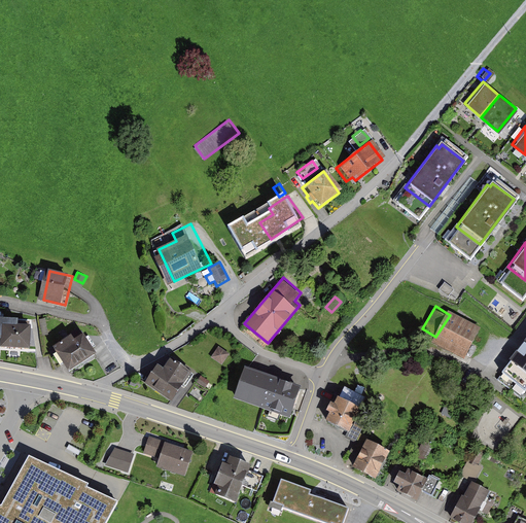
[(436,342),(469,358),(485,327),(452,310),(450,315),(436,342)]
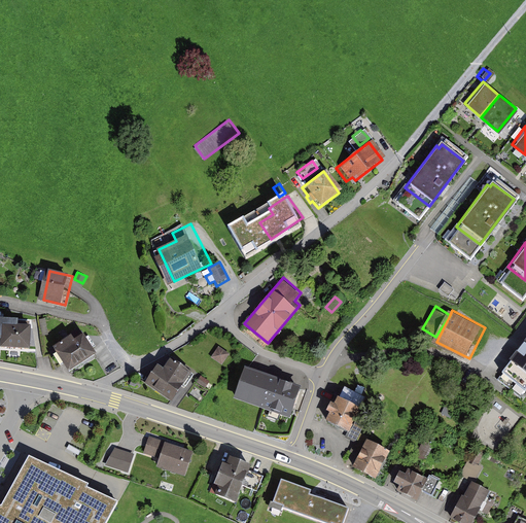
[(0,351),(27,352),(27,327),(13,327),(13,322),(0,321),(0,351)]
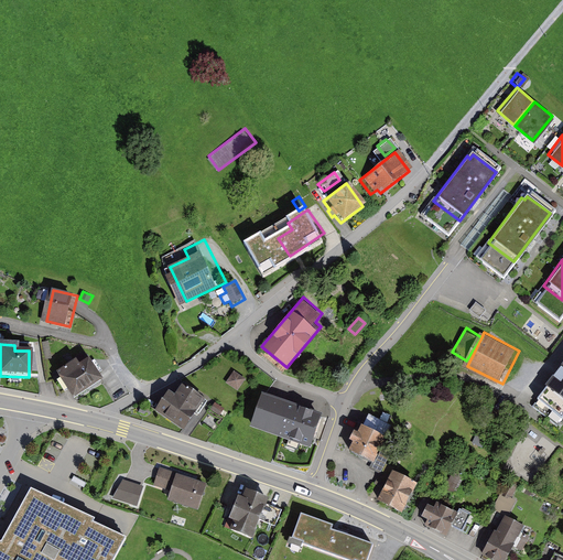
[(66,385),(73,394),(101,376),(87,354),(79,359),(77,355),(56,368),(60,374),(57,376),(64,386),(66,385)]
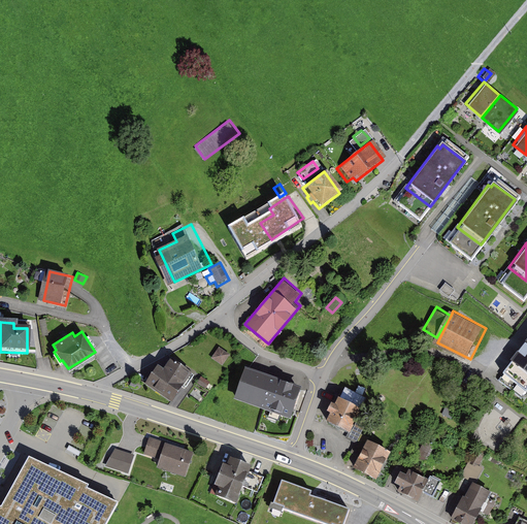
[(232,354),(221,346),(212,356),(225,364),(232,354)]
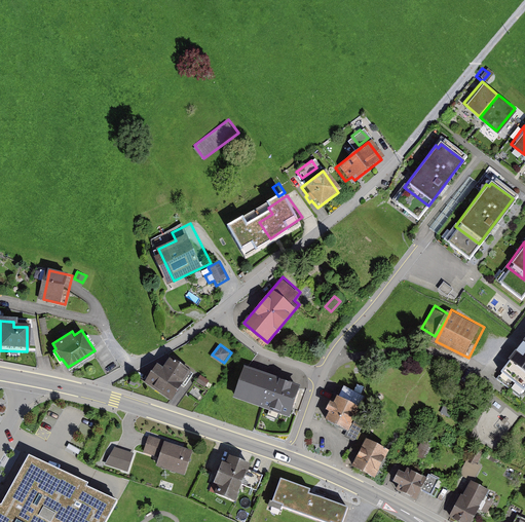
[(524,387),(524,344),(518,353),(513,349),(498,368),(524,387)]
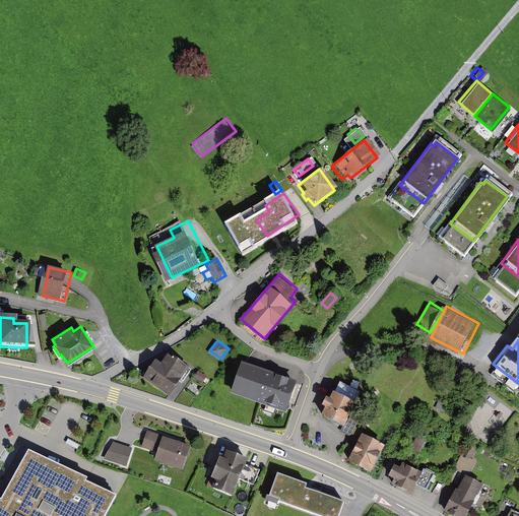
[(144,377),(173,395),(184,379),(187,381),(194,370),(191,368),(193,366),(171,351),(165,361),(157,357),(144,377)]
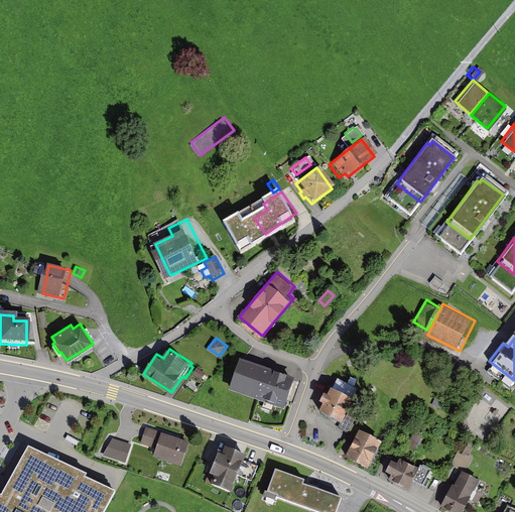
[(243,357),(230,389),(283,409),(295,378),(243,357)]
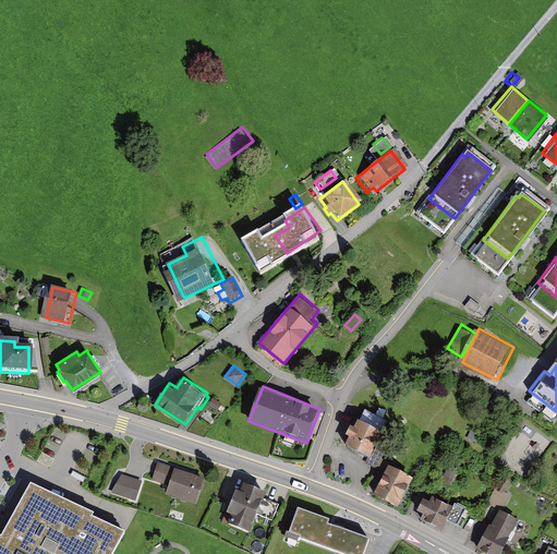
[(213,398),(208,406),(222,416),(228,408),(213,398)]
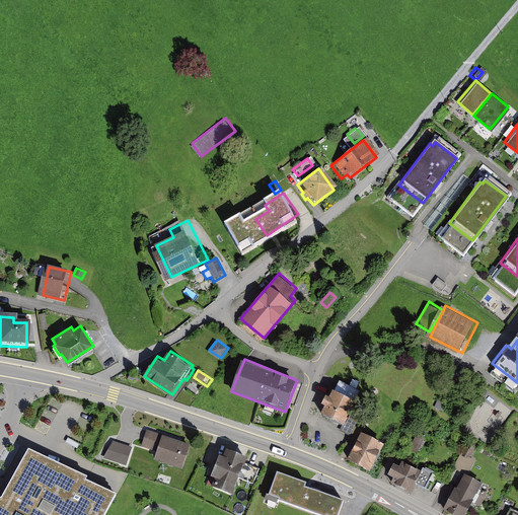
[(326,413),(322,421),(346,433),(363,398),(341,387),(331,405),(327,402),(322,411),(326,413)]
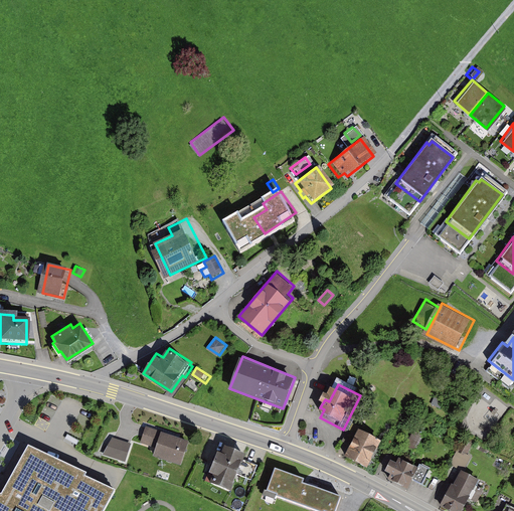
[(351,416),(338,440),(347,445),(342,455),(348,458),(366,423),(351,416)]
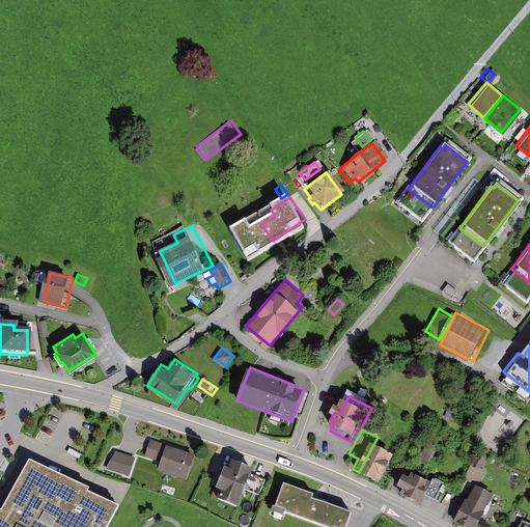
[(158,465),(186,475),(193,453),(149,438),(147,443),(145,450),(161,455),(158,465)]
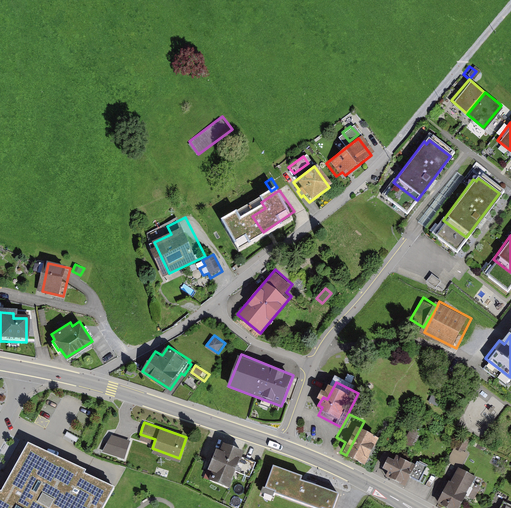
[(405,442),(415,448),(424,430),(414,425),(405,442)]
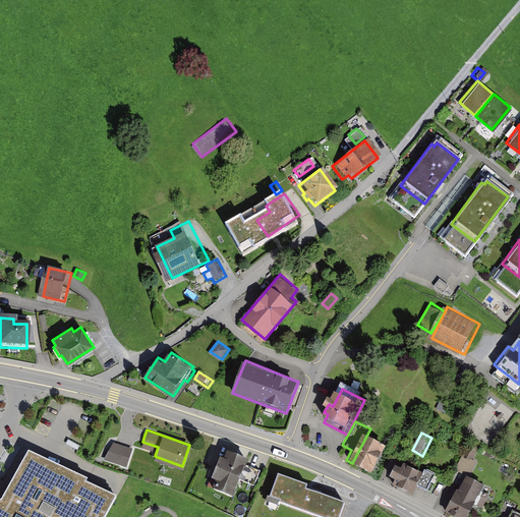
[(393,449),(369,437),(354,464),(378,476),(393,449)]
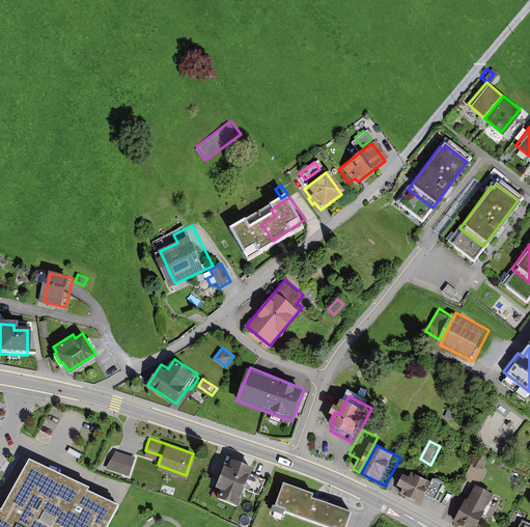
[(108,465),(127,470),(132,452),(123,449),(114,446),(108,465)]
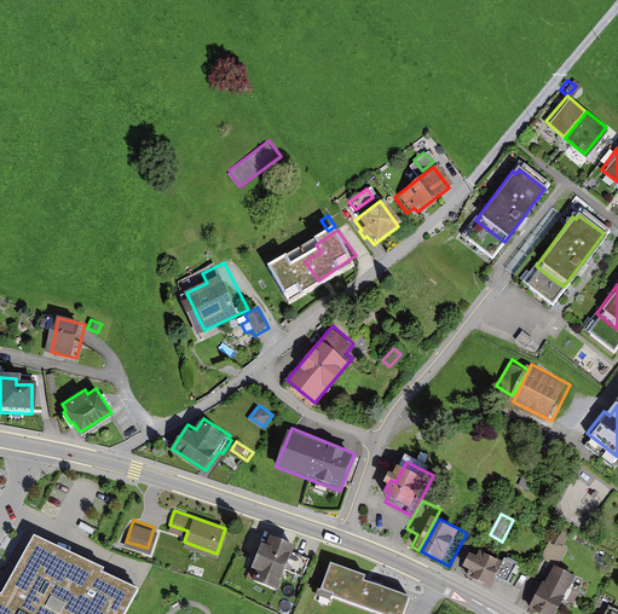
[(572,527),(561,521),(544,552),(560,561),(570,544),(565,542),(572,527)]
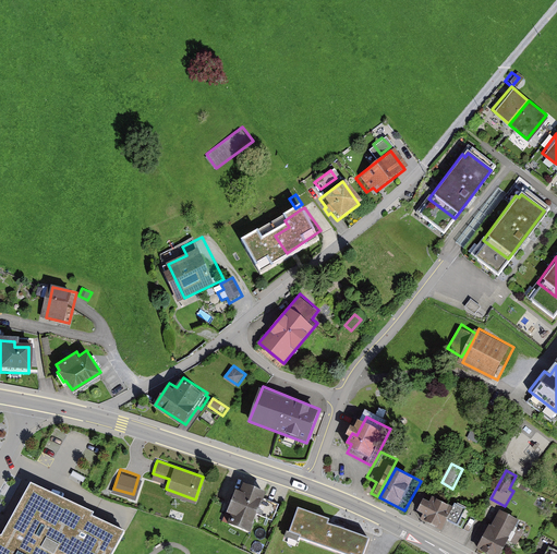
[(109,553),(122,530),(27,478),(0,526),(0,553),(109,553)]
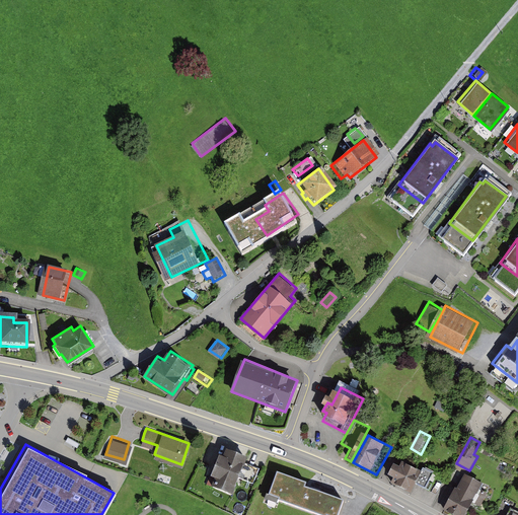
[(235,495),(241,479),(256,485),(262,469),(247,463),(249,458),(228,450),(226,457),(221,455),(213,475),(217,477),(214,486),(235,495)]
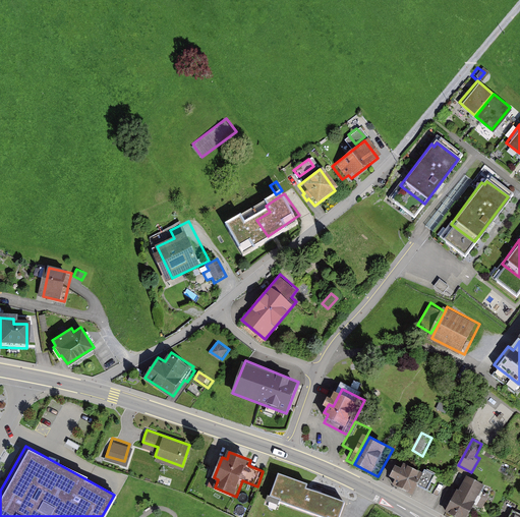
[(409,496),(413,489),(423,494),(431,477),(420,471),(418,475),(400,466),(397,471),(392,468),(386,479),(392,482),(391,485),(409,496)]
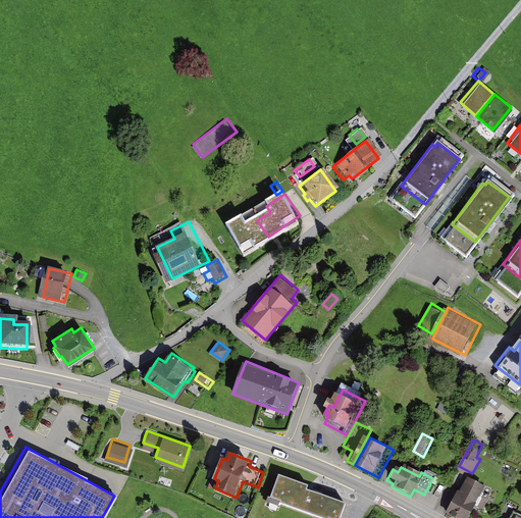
[(280,474),(268,502),(305,517),(315,517),(325,495),(280,474)]
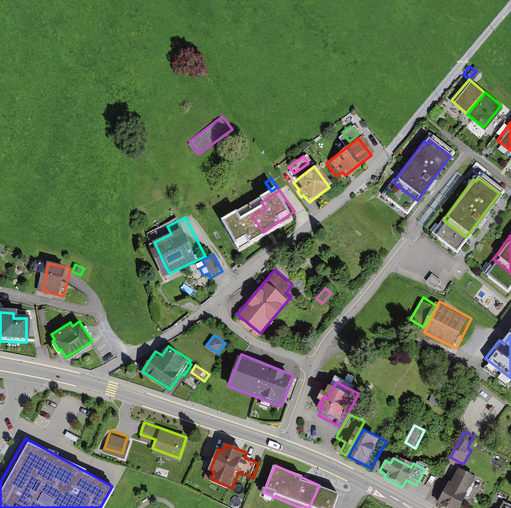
[(452,507),(463,507),(470,495),(478,499),(484,486),(477,482),(479,477),(462,467),(455,480),(452,479),(440,501),(452,507)]
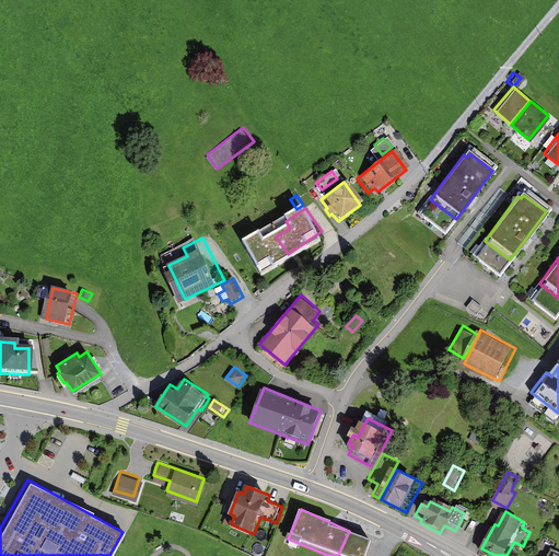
[(381,555),(386,547),(362,534),(360,539),(353,535),(342,555),(345,555),(381,555)]
